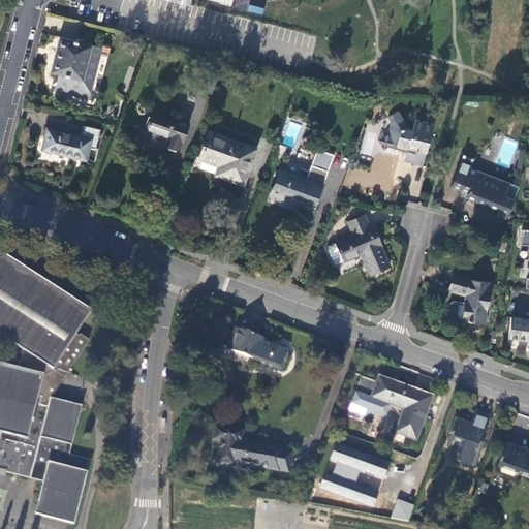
[(250,4),(248,10),(261,14),(263,9),(250,4)]
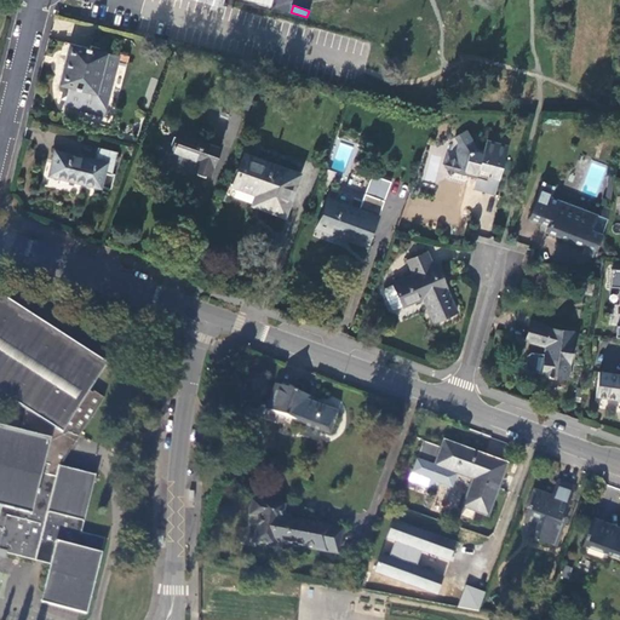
[(91,49),(69,44),(58,85),(69,89),(64,107),(104,116),(120,57),(104,52),(105,50),(91,46),(91,49)]
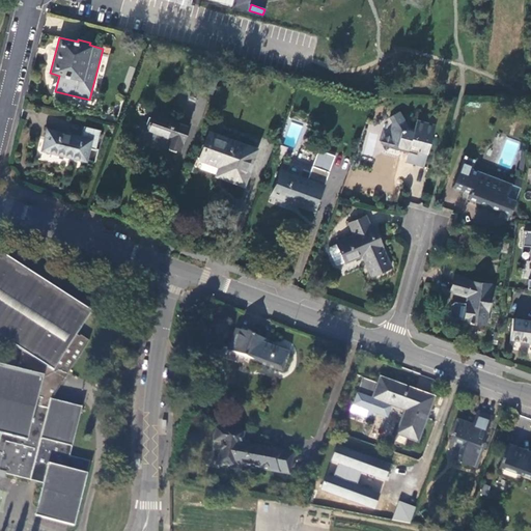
[(390,148),(402,151),(409,154),(407,162),(425,167),(437,126),(418,121),(416,130),(411,128),(401,111),(390,117),(393,122),(390,134),(381,140),(387,149),(390,148)]
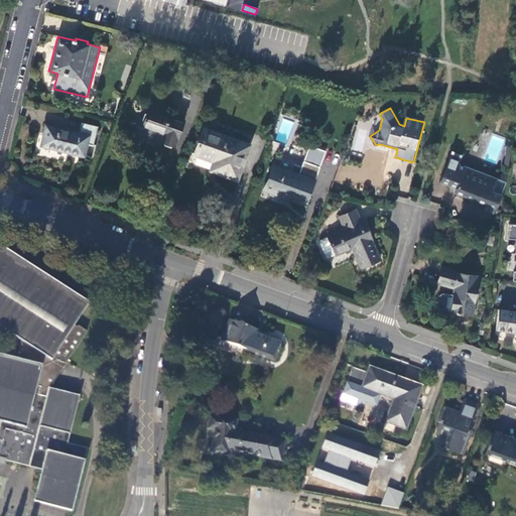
[(163,142),(175,147),(184,123),(174,119),(173,121),(149,113),(144,128),(165,134),(163,142)]
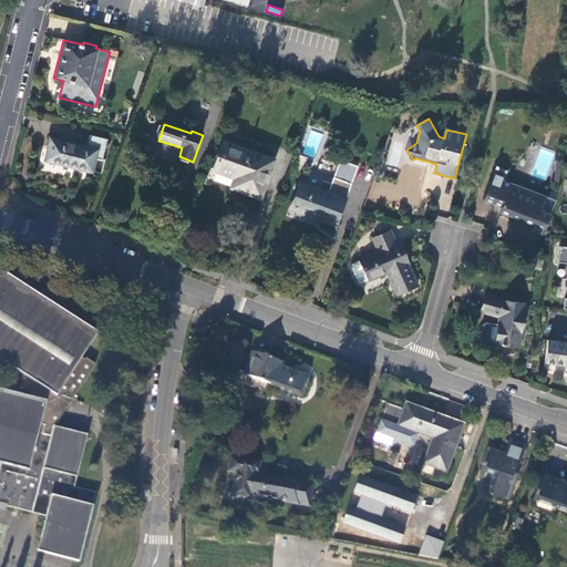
[(52,140),(49,150),(49,153),(54,154),(52,163),(103,174),(106,160),(104,160),(109,140),(91,135),(88,147),(52,140)]
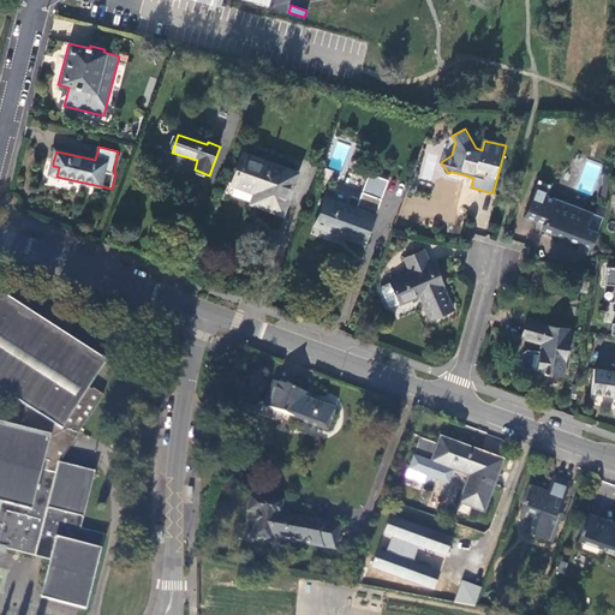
[(260,206),(284,214),(298,173),(270,163),(269,167),(245,159),(234,184),(257,192),(264,193),(260,206)]
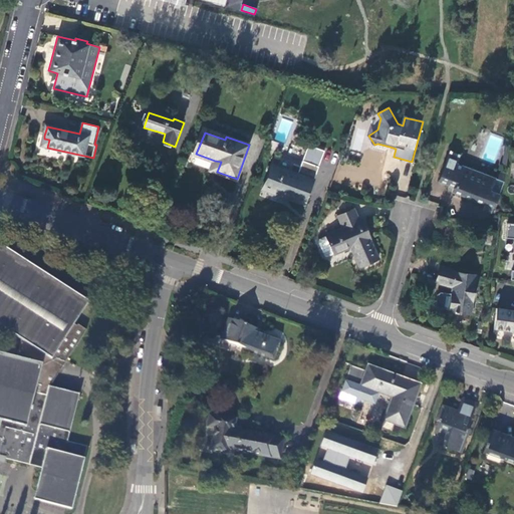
[(313,147),(310,145),(304,161),(307,162),(313,147)]
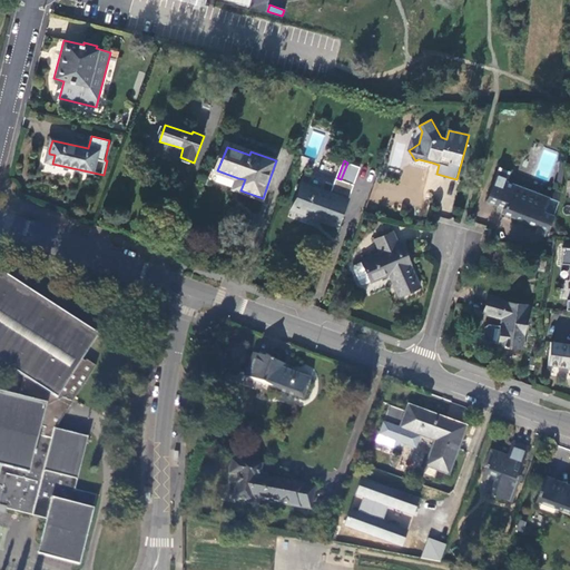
[(302,183),(293,209),(341,226),(355,185),(362,167),(347,163),(341,179),(337,178),(332,194),(302,183)]
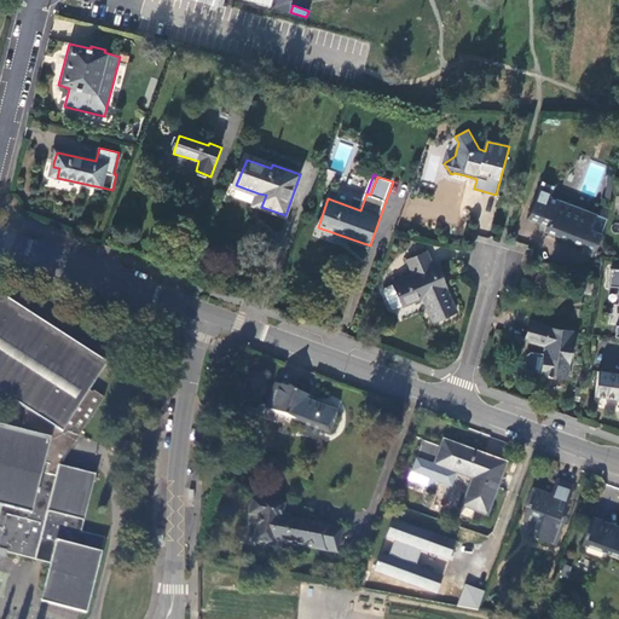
[(597,243),(607,218),(596,213),(550,195),(554,185),(543,181),(530,217),(543,223),(545,217),(551,219),(549,225),(548,229),(573,238),(585,243),(586,239),(597,243)]
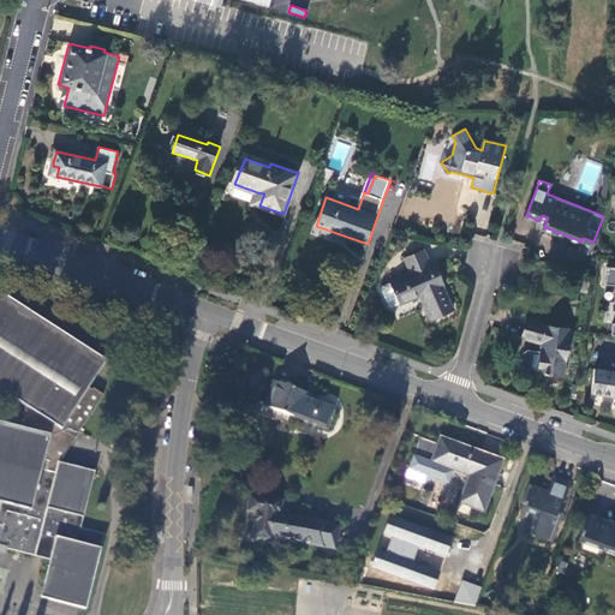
[(254,203),(260,206),(264,193),(257,192),(254,203)]
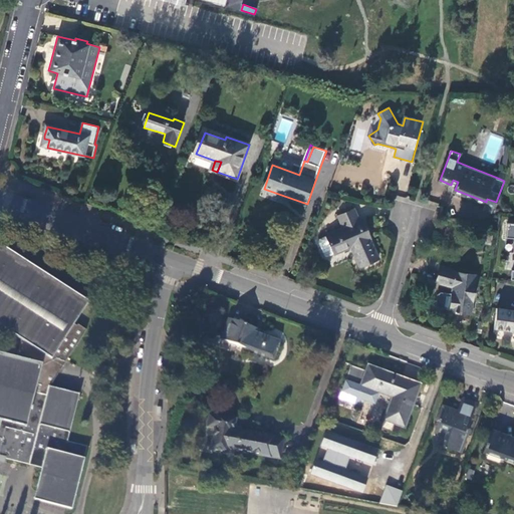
[(495,206),(496,202),(487,199),(486,202),(484,206),(483,209),(492,212),(495,206)]
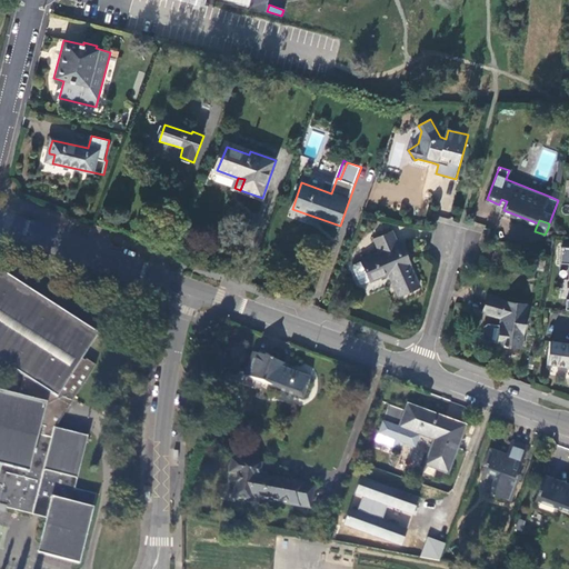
[(400,293),(419,285),(408,259),(406,260),(392,231),(376,238),(381,252),(363,260),(372,279),(390,272),(400,293)]
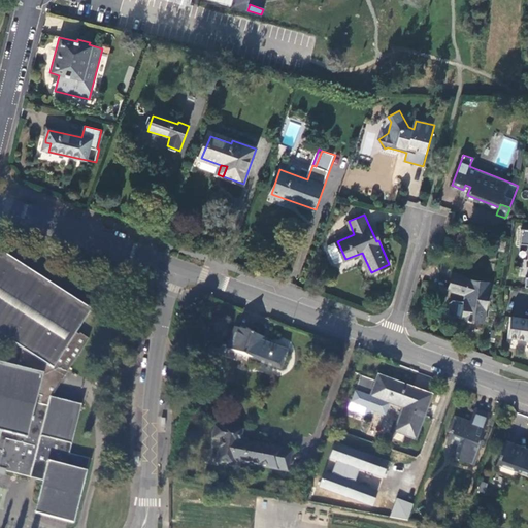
[(337,263),(345,259),(337,241),(329,244),(329,246),(334,262),(337,263)]
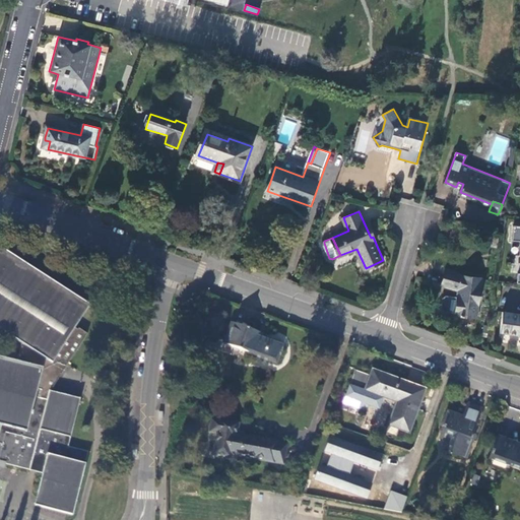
[(0,249),(0,326),(21,341),(15,362),(0,356),(0,426),(0,427),(0,462),(42,473),(34,505),(72,516),(86,465),(85,464),(88,452),(69,447),(80,399),(52,391),(63,374),(89,334),(80,328),(79,330),(76,328),(91,306),(85,305),(0,249)]
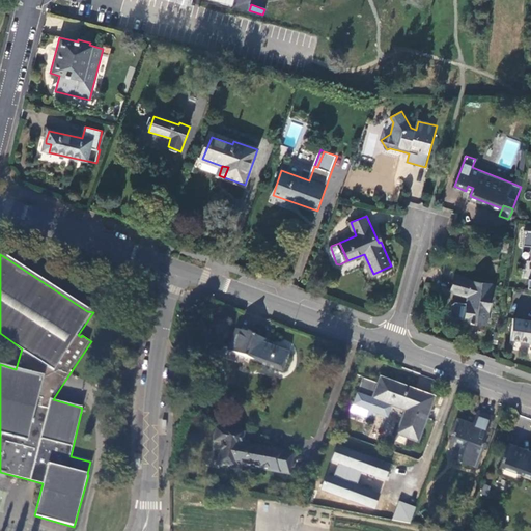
[(472,280),(456,276),(452,291),(469,297),(469,303),(456,302),(452,304),(451,314),(454,317),(467,319),(466,322),(487,325),(492,284),(472,282),(472,280)]
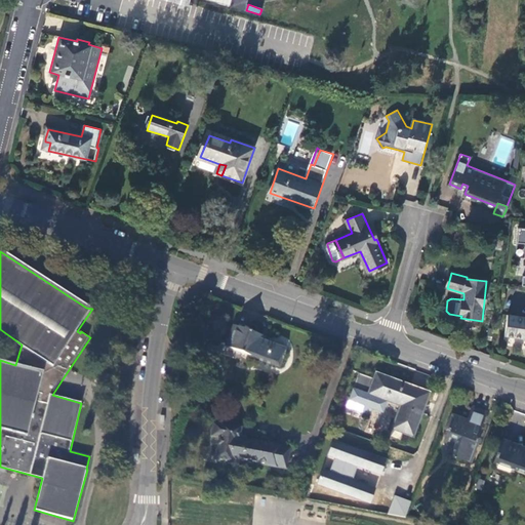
[(524,317),(508,315),(506,335),(524,337),(524,317)]
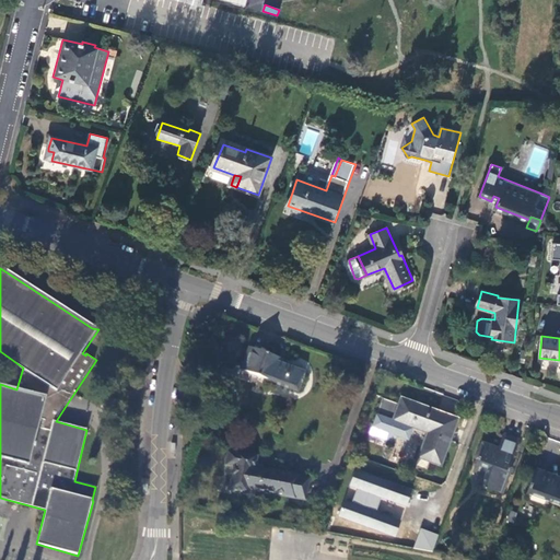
[(279,357),(251,347),(242,370),(296,391),(302,374),(277,363),(279,357)]
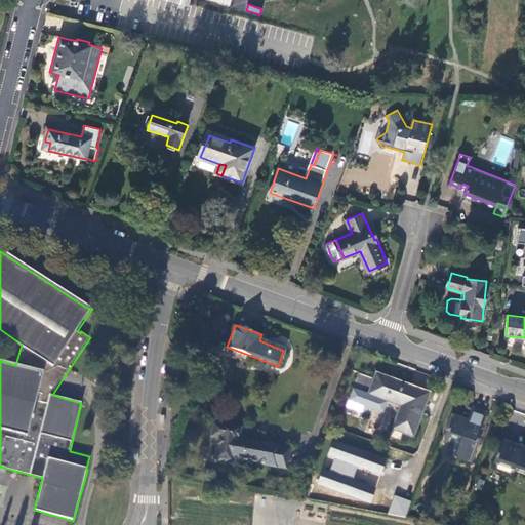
[(428,393),(375,373),(373,378),(358,373),(346,407),(361,413),(370,409),(382,413),(387,401),(400,406),(393,429),(413,437),(421,413),(420,412),(428,393)]
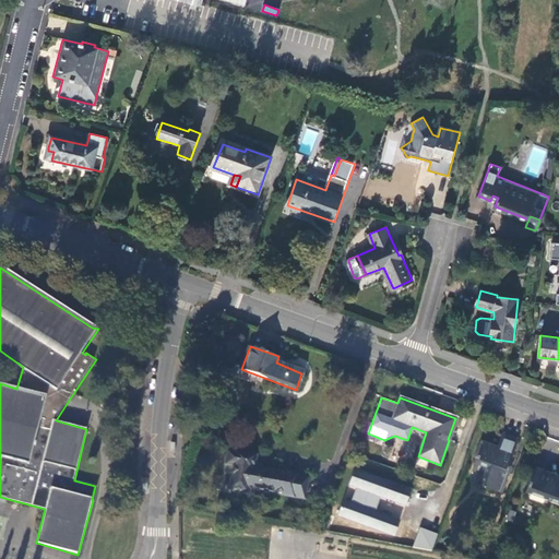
[(498,450),(483,444),(473,472),(476,473),(478,467),(488,472),(483,490),(499,496),(518,444),(501,439),(498,450)]
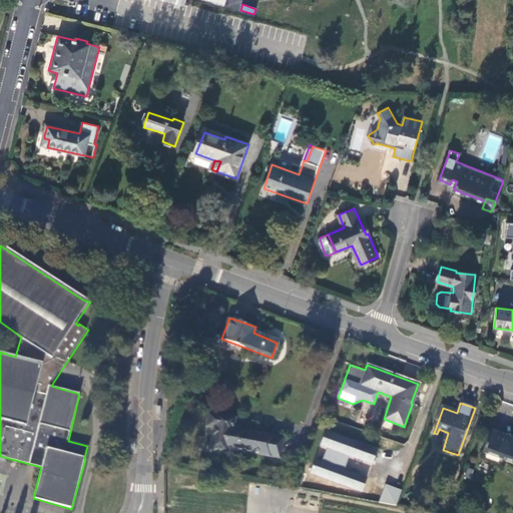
[(231,430),(233,419),(208,415),(206,427),(214,428),(210,448),(225,451),(226,447),(279,457),(282,438),(238,430),(238,431),(231,430)]
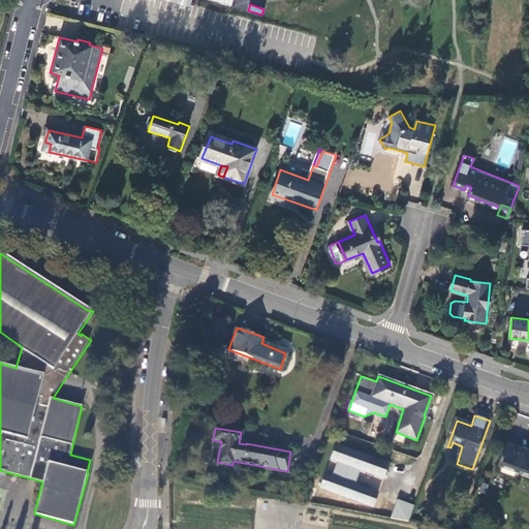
[(384,478),(391,461),(335,443),(330,461),(336,463),(332,474),(324,471),(319,489),(374,506),(379,490),(355,483),(360,471),(384,478)]
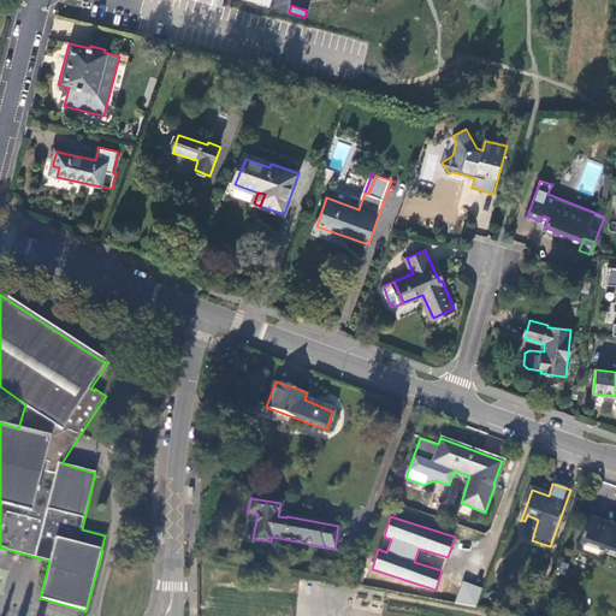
[(615,526),(590,516),(579,544),(615,557),(615,526)]
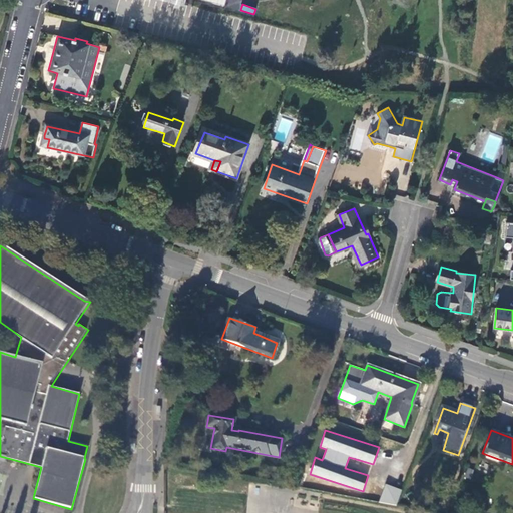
[(396,507),(402,490),(386,484),(379,501),(396,507)]
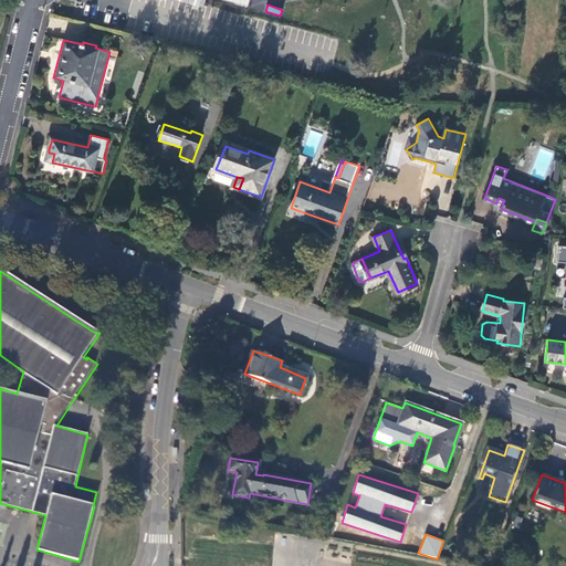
[(352,551),(326,545),(323,558),(349,564),(352,551)]
